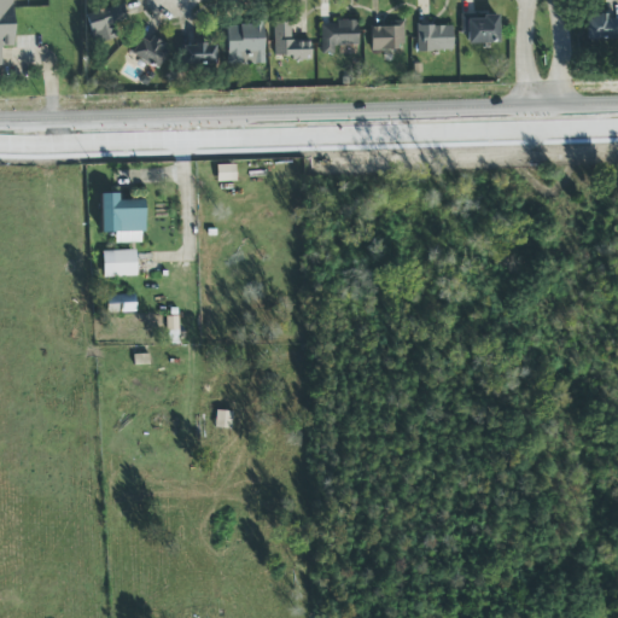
[(0,0),(12,0),(12,40),(1,41),(0,47),(0,0)]
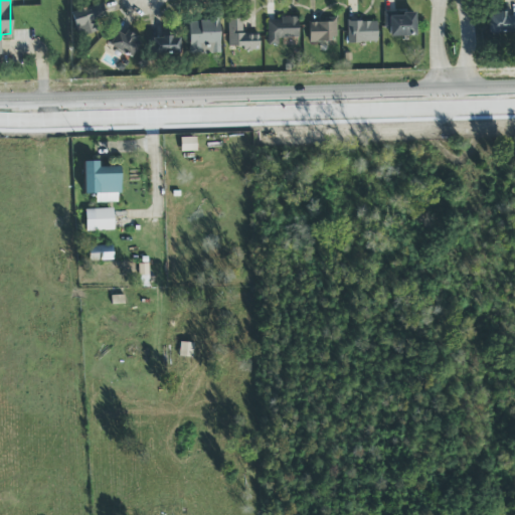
[(75,36),(101,31),(96,4),(70,9),(75,36)]
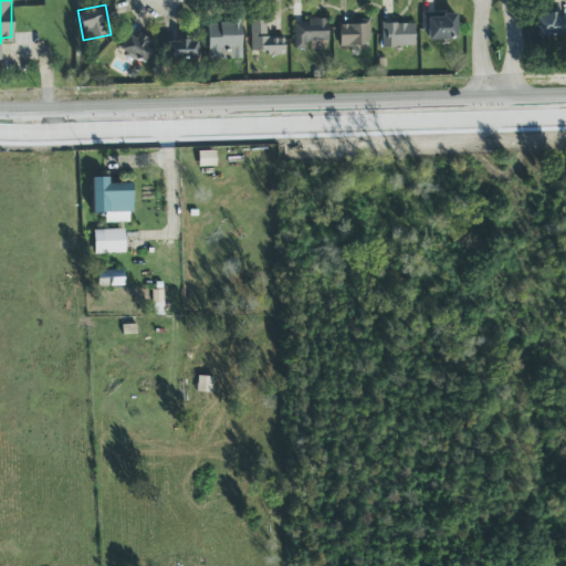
[(554,13),(534,14),(535,37),(565,35),(565,17),(555,18),(554,13)]
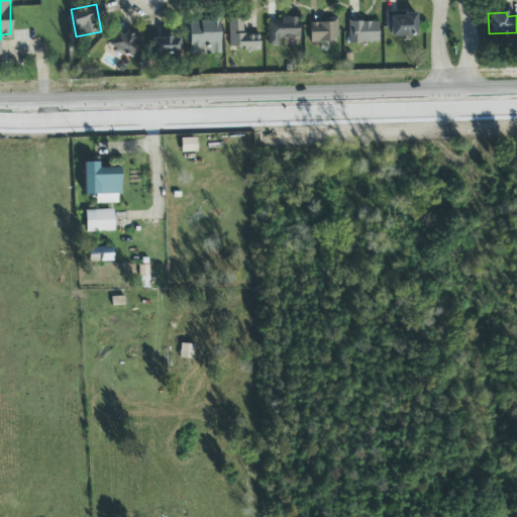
[(415,14),(389,15),(390,37),(416,36),(415,14)]
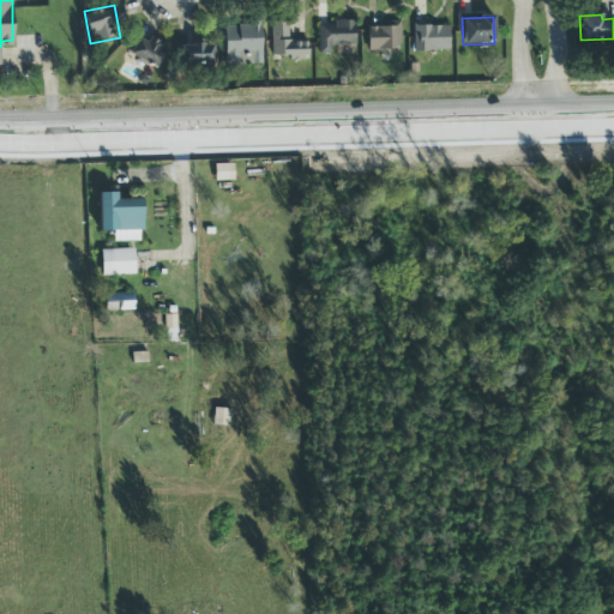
[(399,20),(384,22),(385,26),(367,26),(367,49),(401,48),(399,20)]
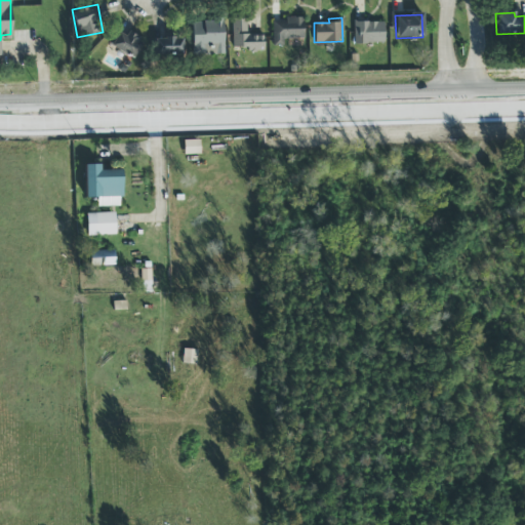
[(231,18),(232,48),(246,47),(246,52),(263,51),(263,33),(245,34),(245,18),(231,18)]
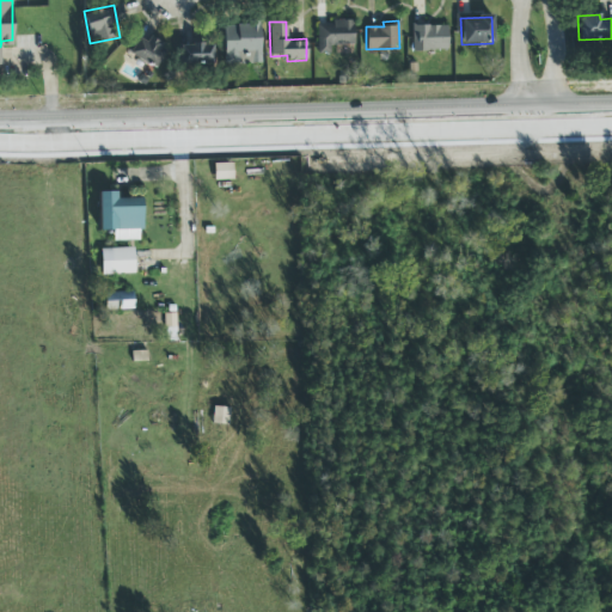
[(353,22),(316,22),(317,54),(329,54),(329,46),(353,46),(353,22)]
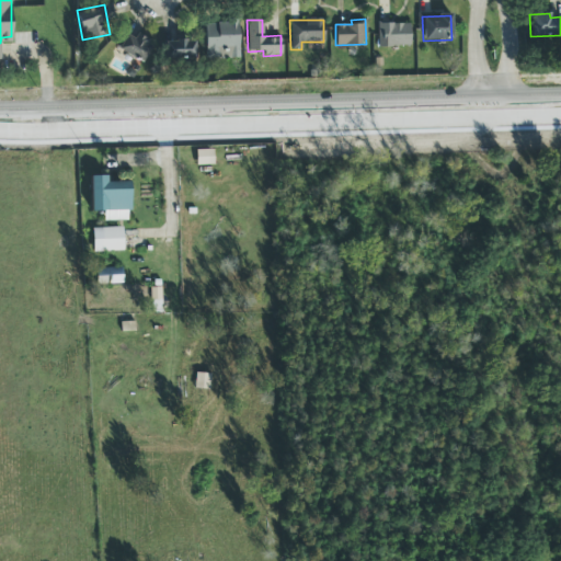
[(237,22),(204,23),(205,59),(238,58),(237,22)]
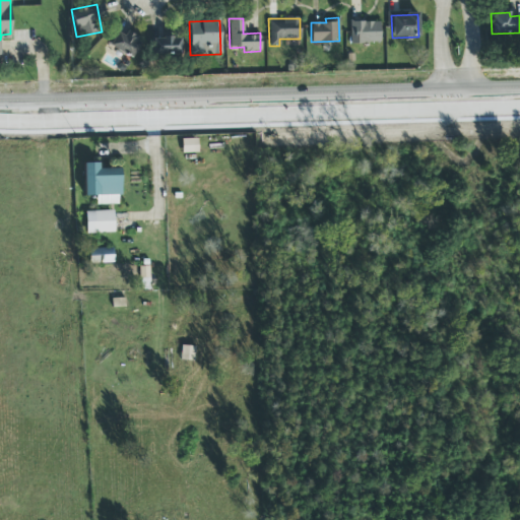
[(380,44),(379,21),(349,21),(349,44),(380,44)]
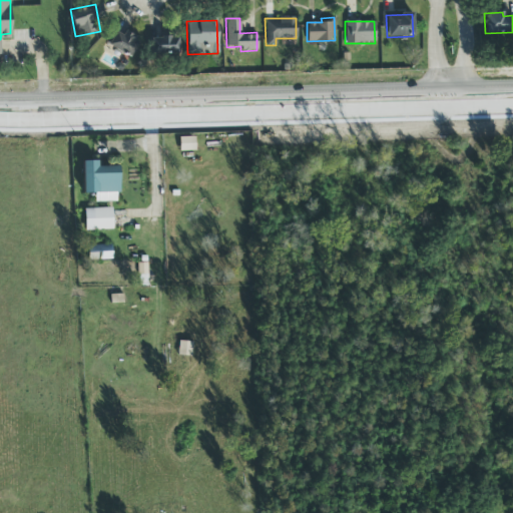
[(106,45),(127,57),(137,41),(116,28),(106,45)]
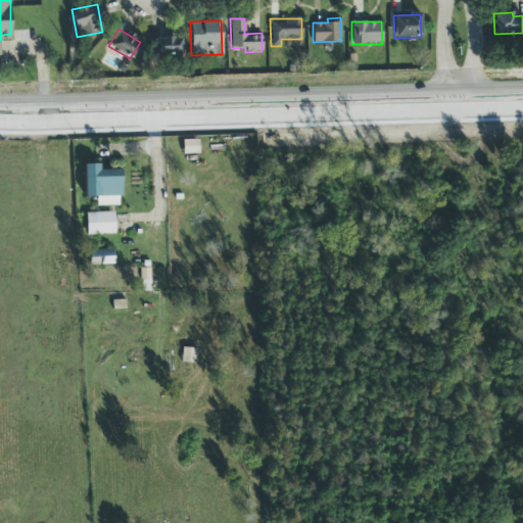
[(181,38),(152,39),(153,56),(181,55),(181,38)]
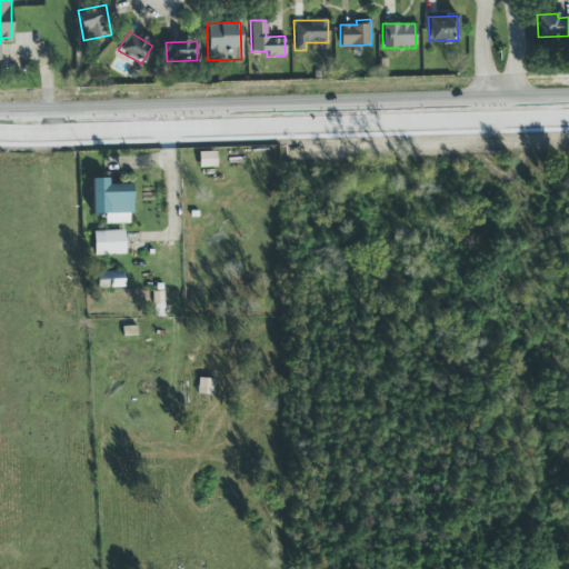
[(199,168),(216,167),(216,151),(198,152),(199,168)]
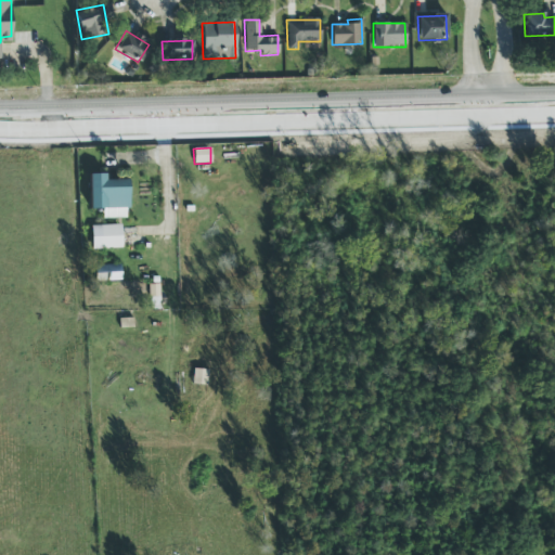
[(92,173),(129,172),(131,218),(91,217),(92,173)]
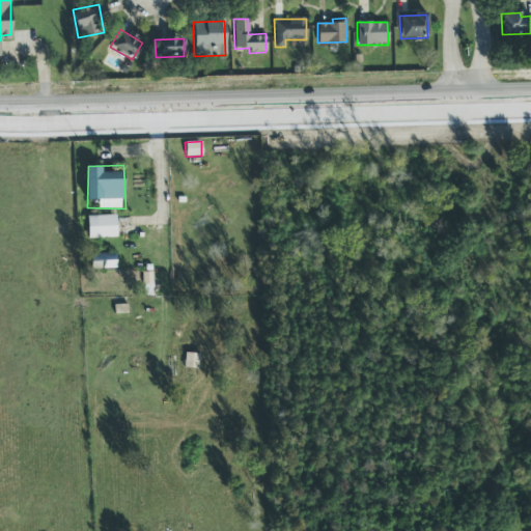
[(87,239),(116,239),(115,216),(87,217),(87,239)]
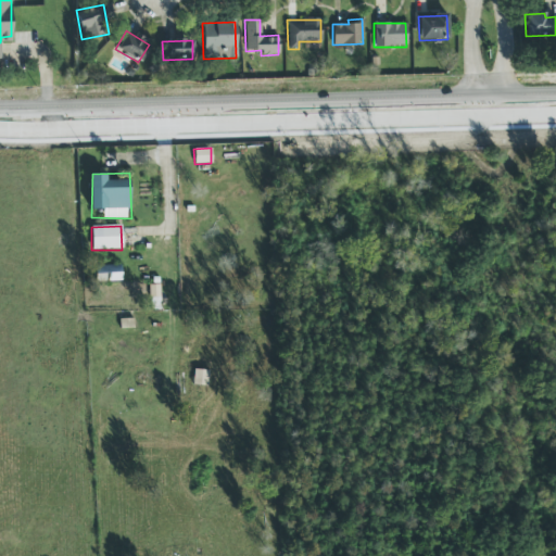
[(96,282),(121,281),(121,266),(95,267),(96,282)]
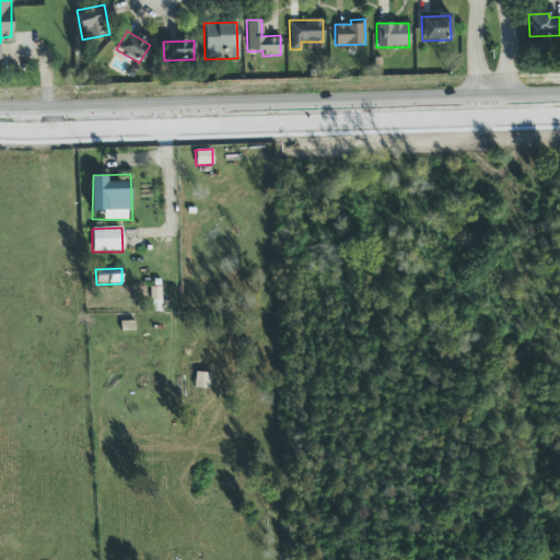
[(151,311),(160,311),(160,288),(151,288),(151,311)]
